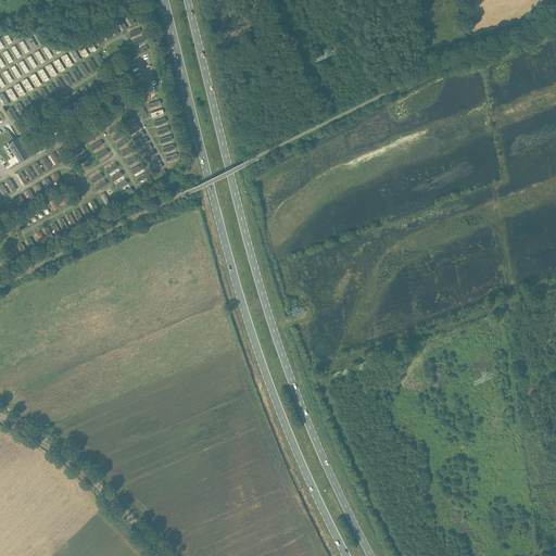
[(130,12),(126,14),(130,25),(135,23),(130,12)]
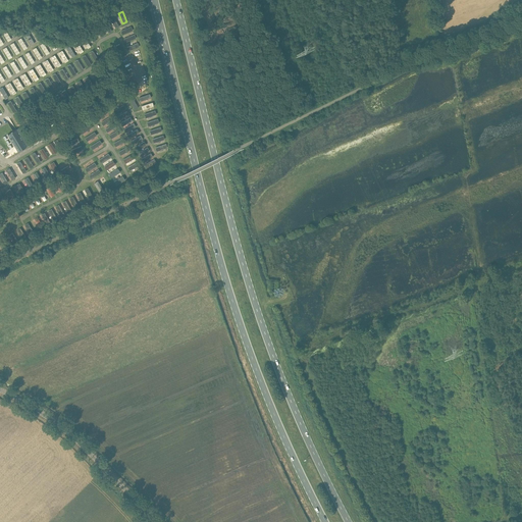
[(121,30),(124,42),(136,38),(132,27),(121,30)]
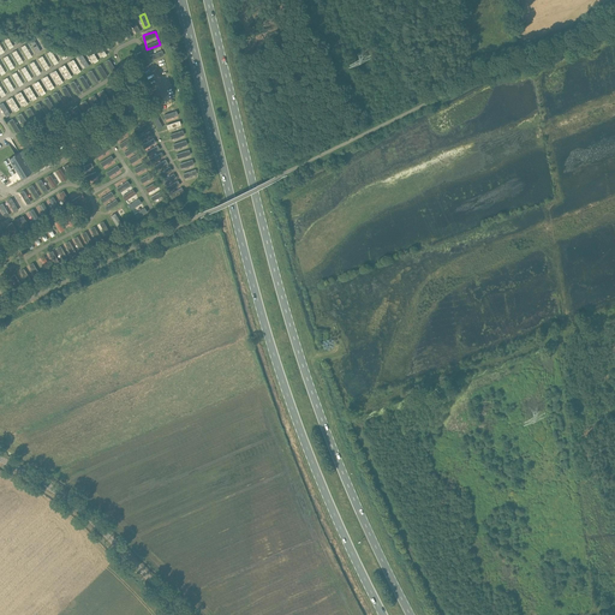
[(0,53),(13,47),(9,36),(0,39),(0,53)]
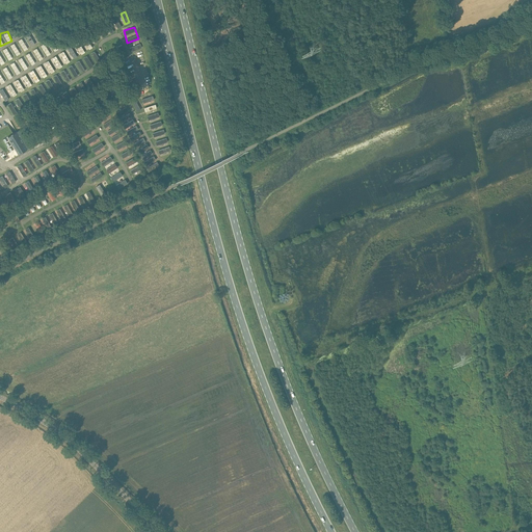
[(96,44),(109,36),(106,31),(92,38),(96,44)]
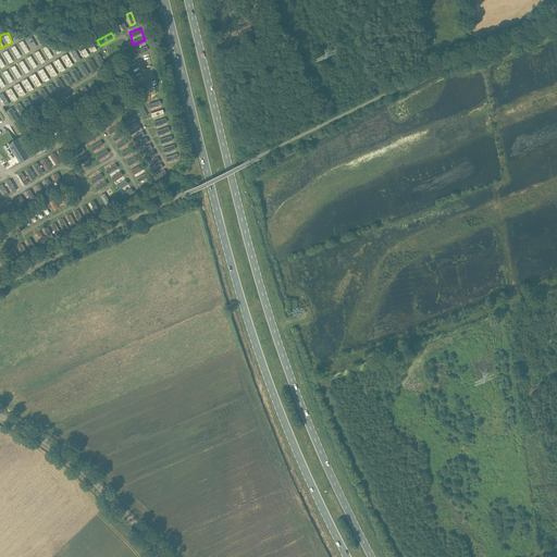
[(24,39),(20,42),(26,53),(29,50),(24,39)]
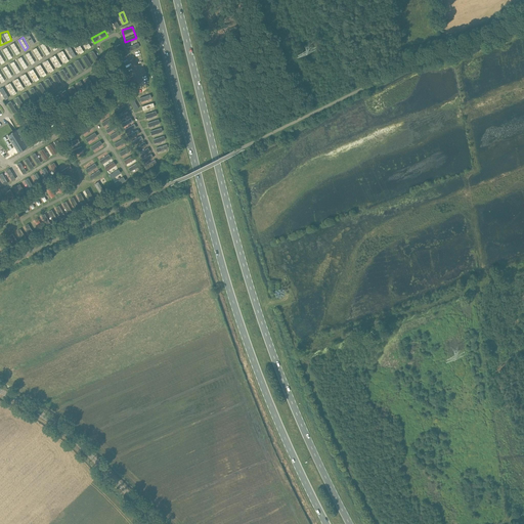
[(49,43),(54,50),(58,48),(53,40),(49,43)]
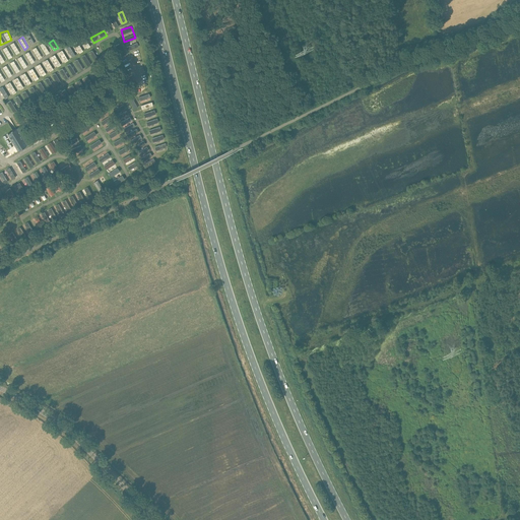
[(17,54),(20,51),(14,42),(10,44),(17,54)]
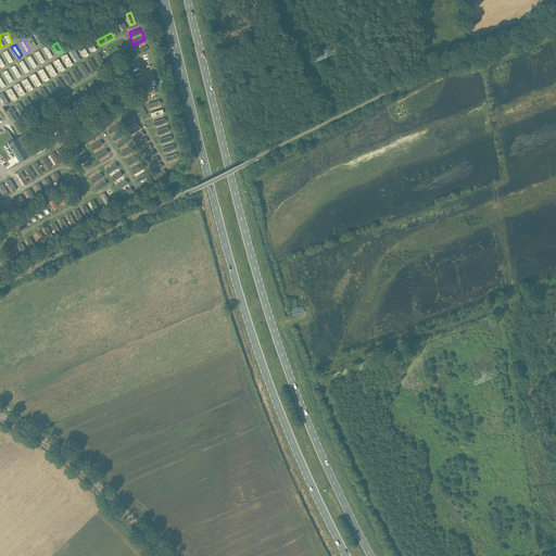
[(53,55),(48,45),(42,47),(49,58),(53,55)]
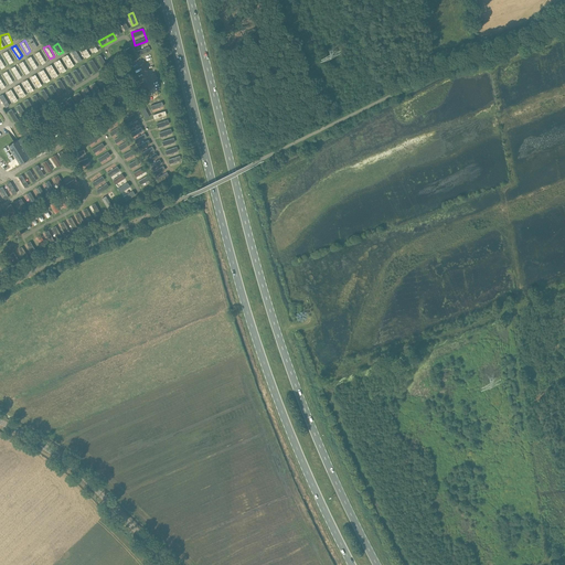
[(10,64),(14,61),(7,50),(3,53),(10,64)]
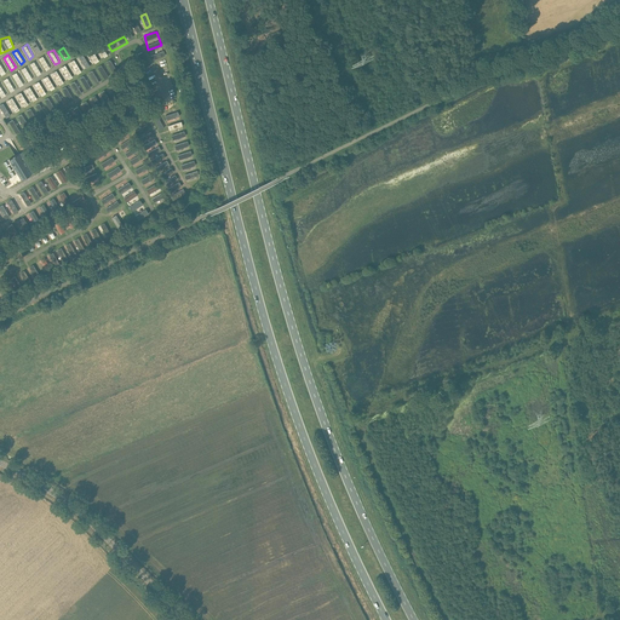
[(39,58),(46,70),(51,68),(44,56),(39,58)]
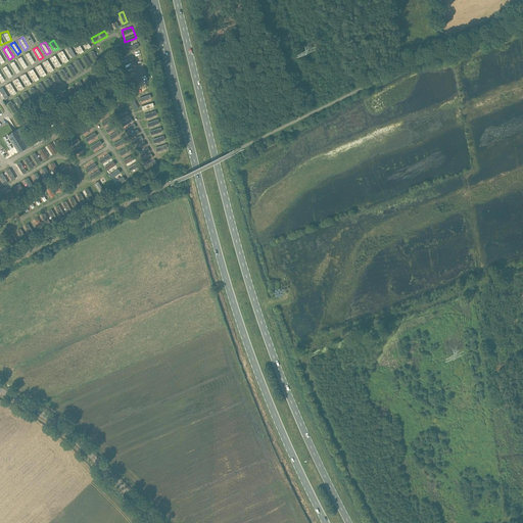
[(65,62),(69,60),(63,50),(59,52),(65,62)]
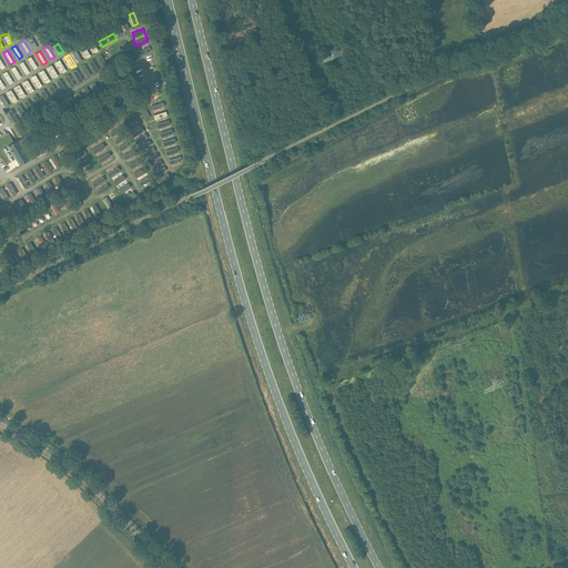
[(101,54),(81,67),(88,78),(95,73),(94,72),(107,66),(101,54)]
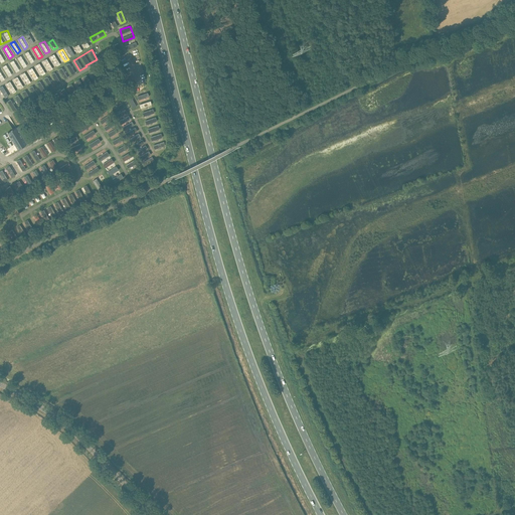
[(25,52),(30,62),(34,61),(29,50),(25,52)]
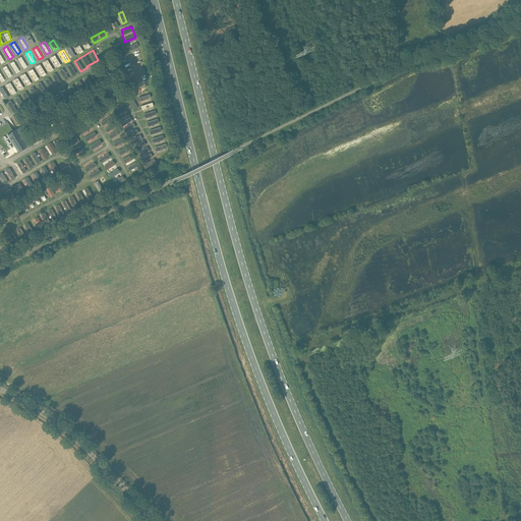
[(52,57),(58,67),(62,64),(55,54),(52,57)]
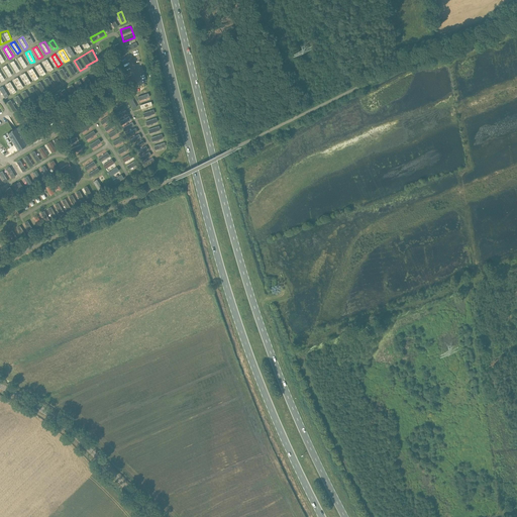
[(23,68),(27,66),(22,56),(18,58),(23,68)]
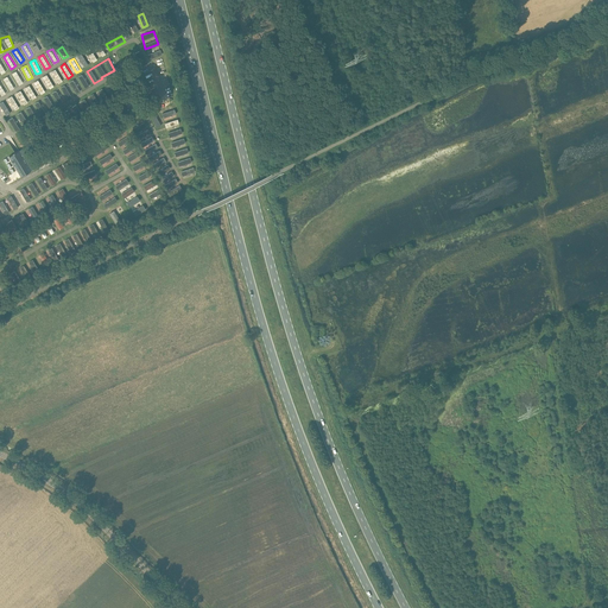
[(59,83),(63,81),(56,69),(51,71),(59,83)]
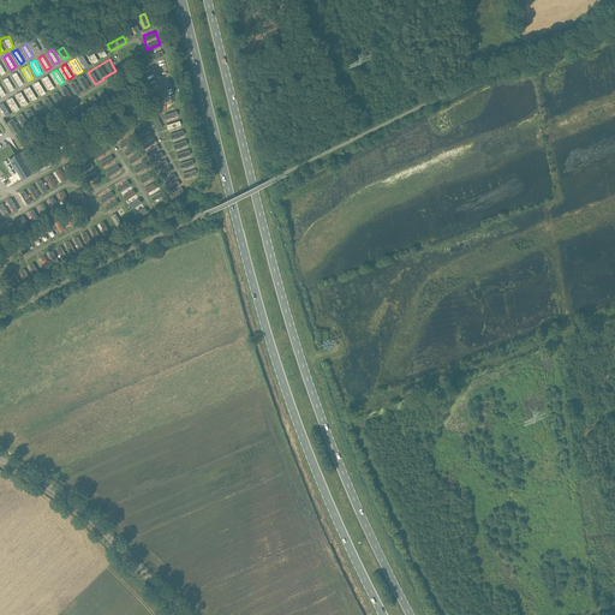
[(51,89),(55,87),(48,75),(43,78),(51,89)]
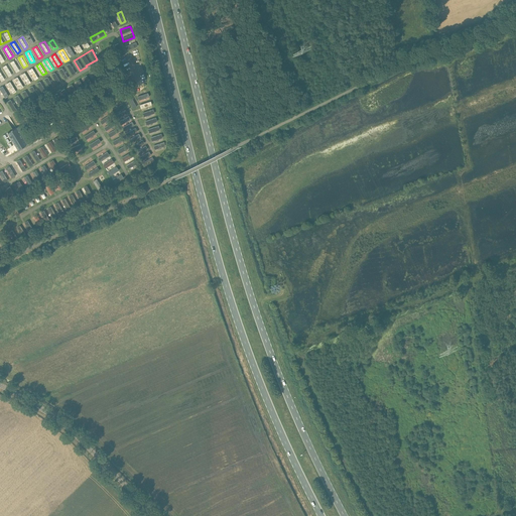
[(72,75),(76,73),(71,62),(67,65),(72,75)]
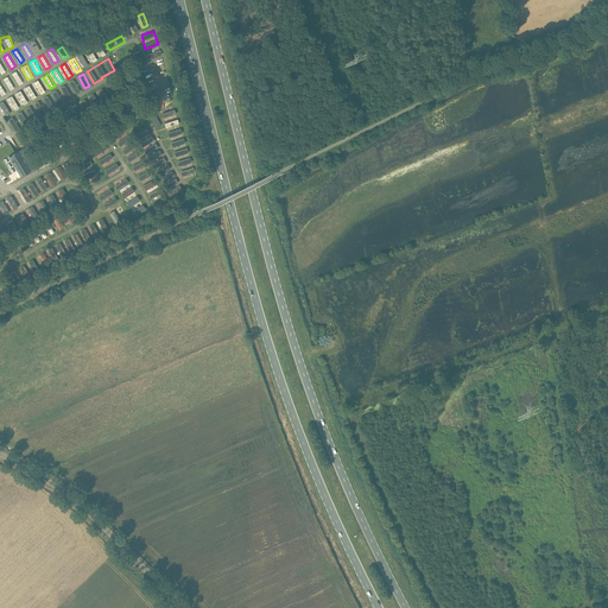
[(11,90),(16,88),(7,76),(4,78),(11,90)]
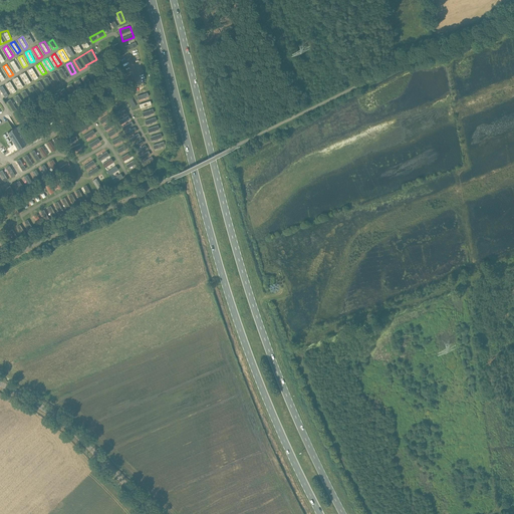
[(70,76),(63,66),(58,69),(65,79),(70,76)]
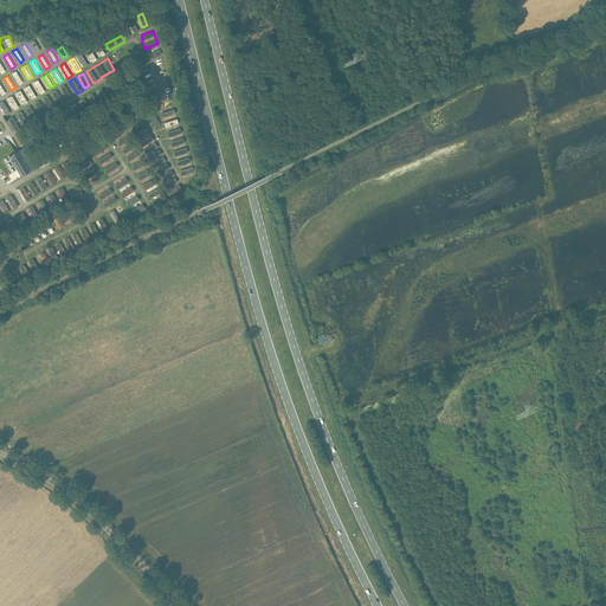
[(38,79),(34,82),(42,94),(45,91),(38,79)]
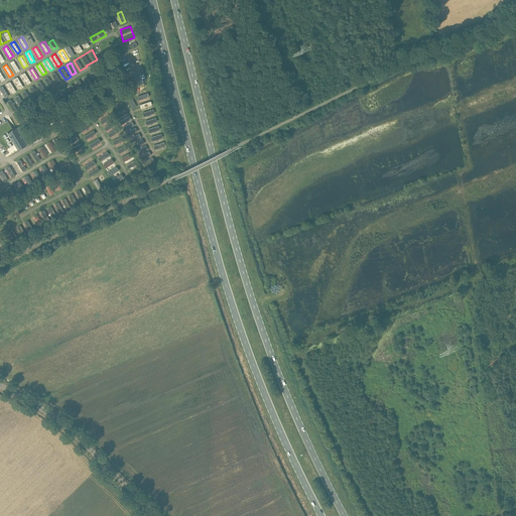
[(27,84),(31,82),(25,72),(22,74),(27,84)]
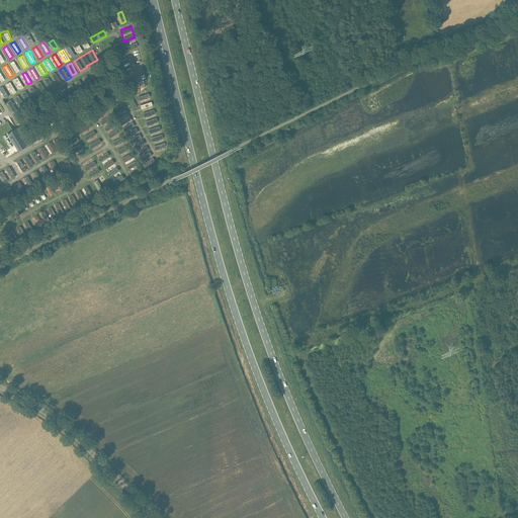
[(54,72),(44,80),(52,89),(62,81),(54,72)]
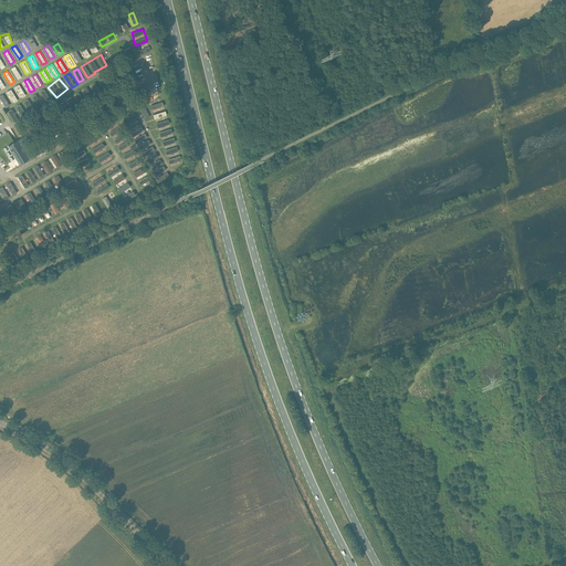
[(20,84),(16,86),(22,97),(27,95),(20,84)]
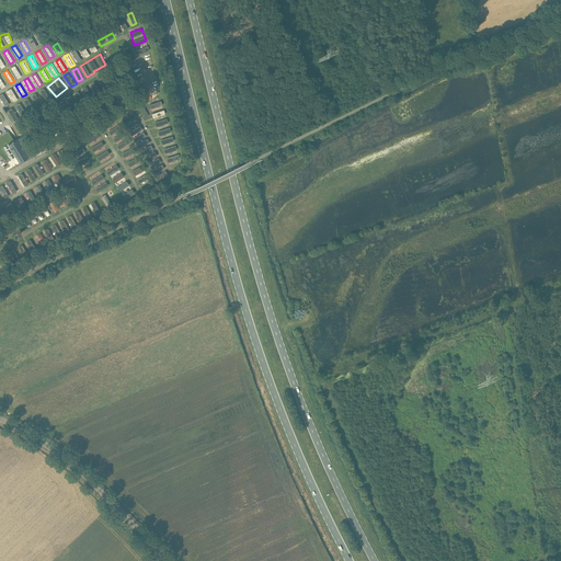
[(0,95),(7,106),(19,100),(12,88),(4,92),(0,94),(0,95)]
